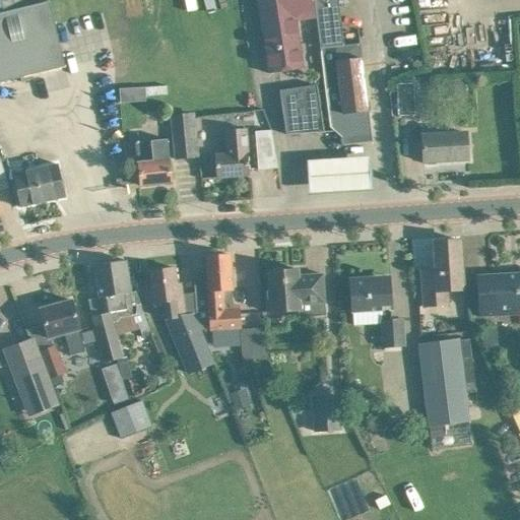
[(0,0),(0,79),(63,65),(46,0),(0,0)]
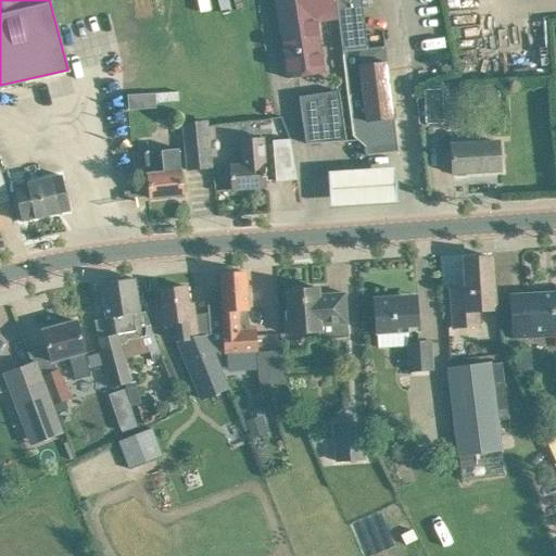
[(338,20),(335,0),(275,0),(283,55),(287,77),(312,73),(304,25),(316,23),(338,20)]
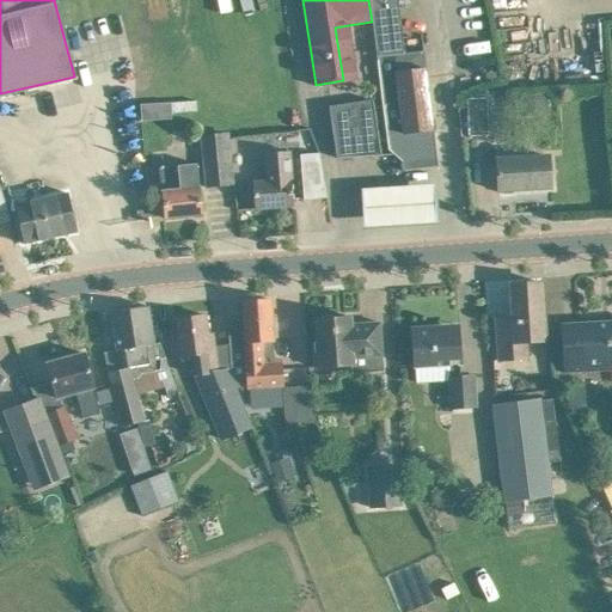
[(368,0),(372,22),(387,147),(401,161),(402,171),(438,167),(424,50),(404,53),(397,0),(368,0)]
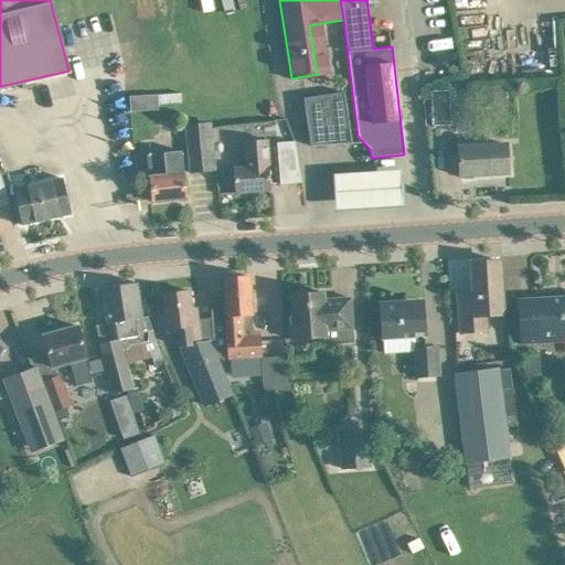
[(448,89),(430,91),(433,126),(450,125),(448,89)]
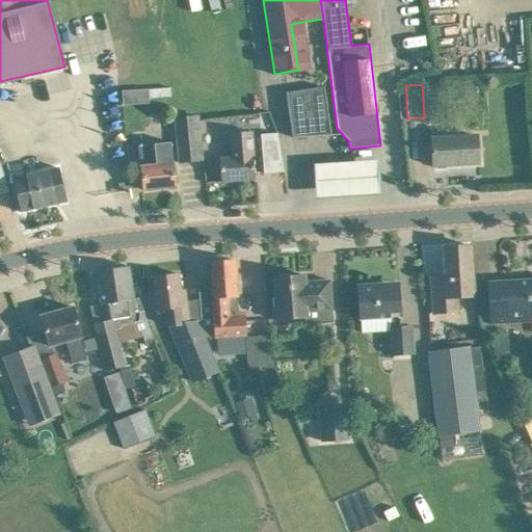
[(169,87),(148,89),(149,99),(170,97),(169,87)]
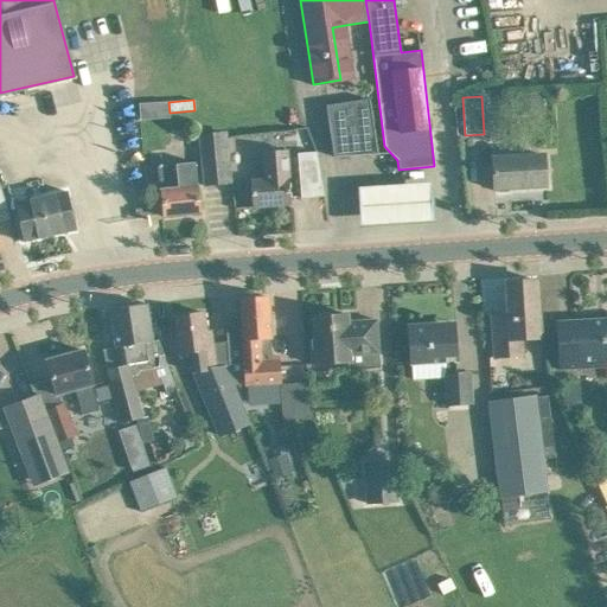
[(369,100),(352,102),(326,106),(333,154),(377,153),(369,100)]
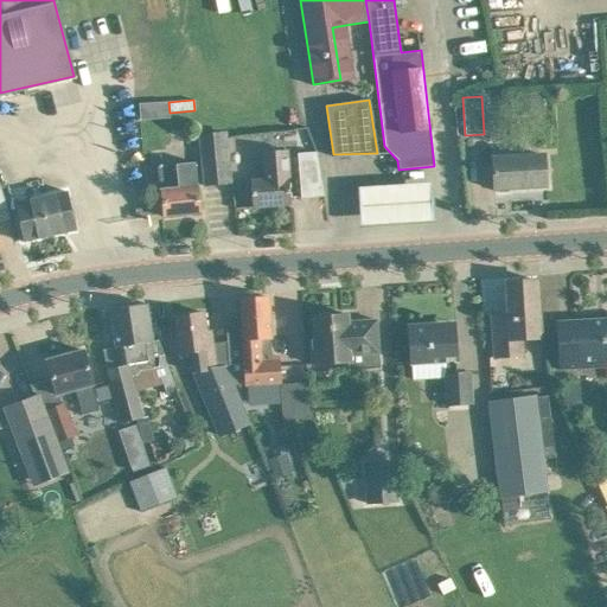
[(199,136),(204,186),(231,183),(227,134),(199,136)]
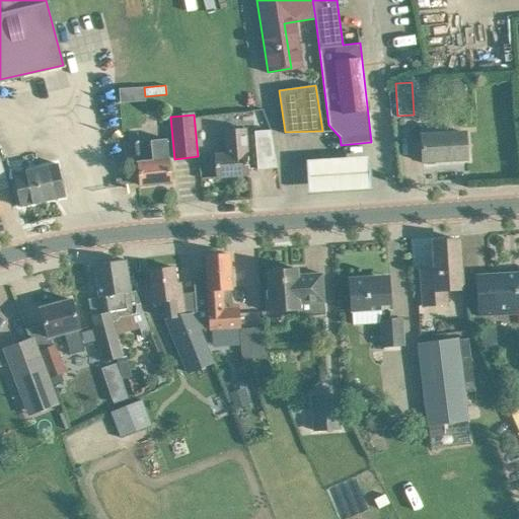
[(226,154),(214,155),(216,177),(248,174),(245,129),(224,130),(226,154)]
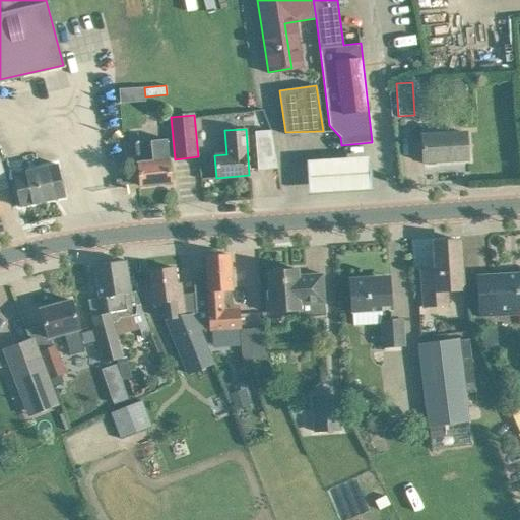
[(271,129),(255,131),(258,170),(276,168),(272,142),(271,129)]
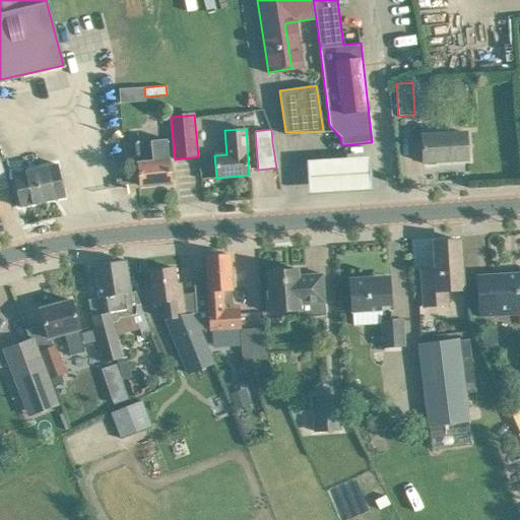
[(467,160),(465,133),(421,135),(424,163),(425,163),(425,161),(466,159),(466,160),(467,160)]
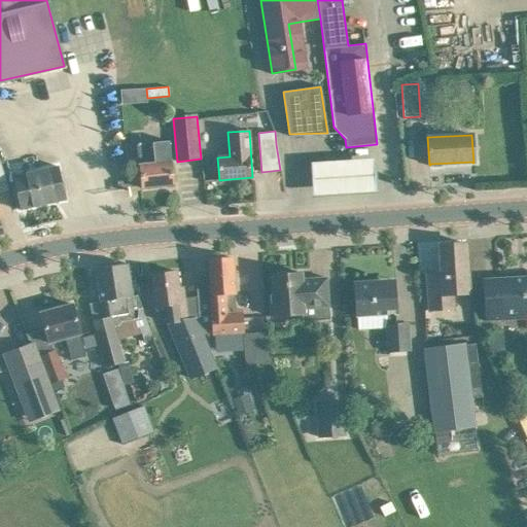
[(139,166),(141,188),(174,184),(172,162),(169,141),(140,144),(140,143),(137,143),(139,166)]
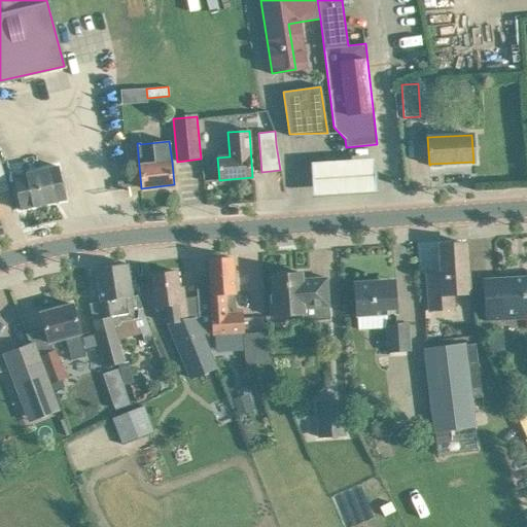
[(326,155),(327,188),(390,186),(389,153),(326,155)]
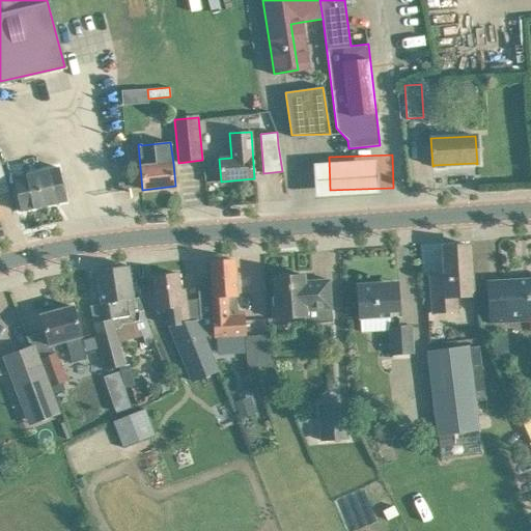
[(0,194),(9,192),(0,162),(0,194)]
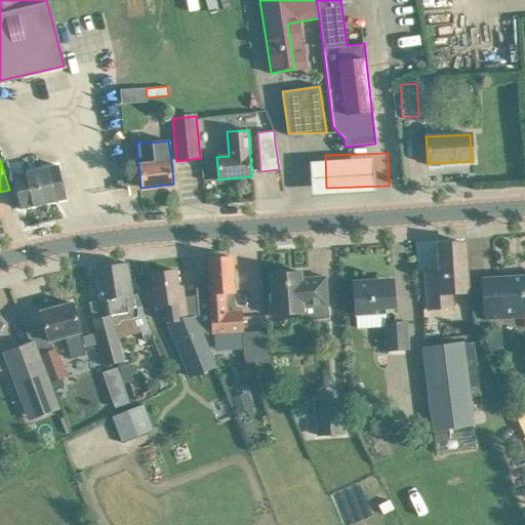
[(65,199),(57,166),(13,175),(21,209),(65,199)]
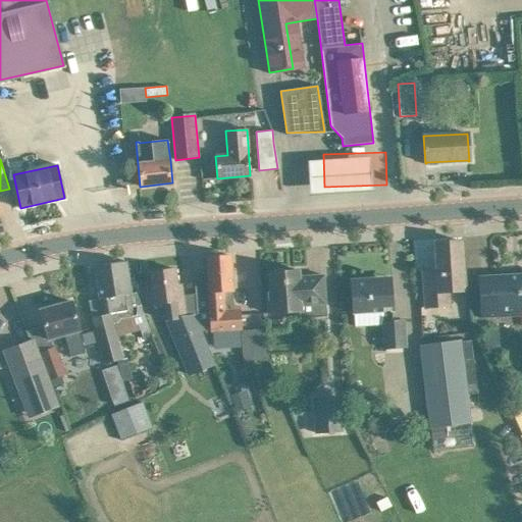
[(423,270),(424,291),(425,307),(449,306),(449,292),(465,291),(462,242),(434,243),(436,269),(423,270)]
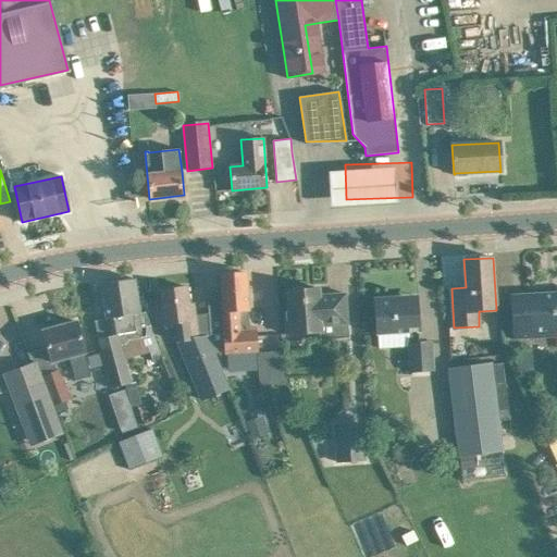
[(248,332),(246,311),(249,310),(247,273),(221,274),(222,297),(208,298),(210,342),(224,341),(224,354),(257,351),(256,332),(248,332)]
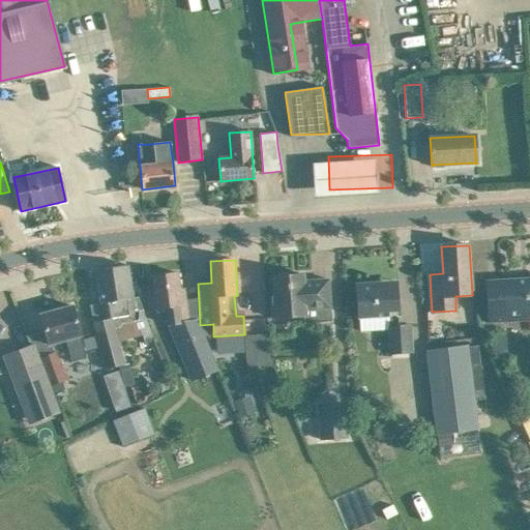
[(96,270),(101,303),(105,303),(108,319),(93,321),(106,369),(123,363),(114,328),(119,326),(120,324),(134,321),(133,314),(133,311),(143,310),(139,297),(133,298),(127,265),(96,270)]
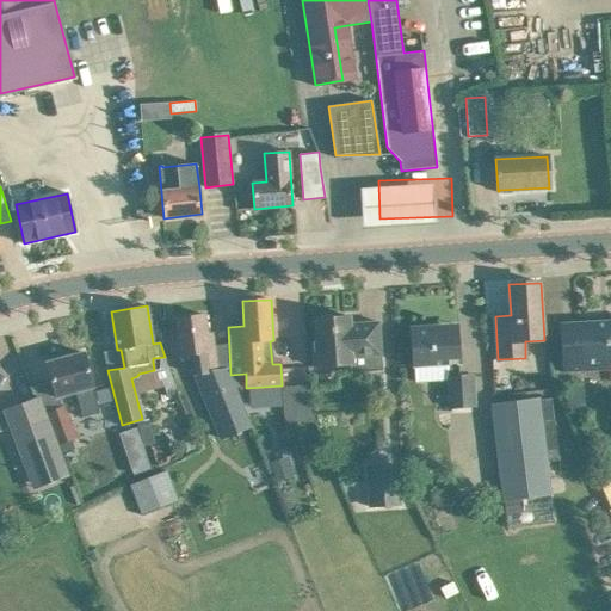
[(205,315),(174,319),(178,343),(180,357),(198,355),(202,375),(204,375),(208,388),(202,389),(222,437),(250,426),(226,370),(217,372),(214,346),(213,334),(208,334),(205,315)]
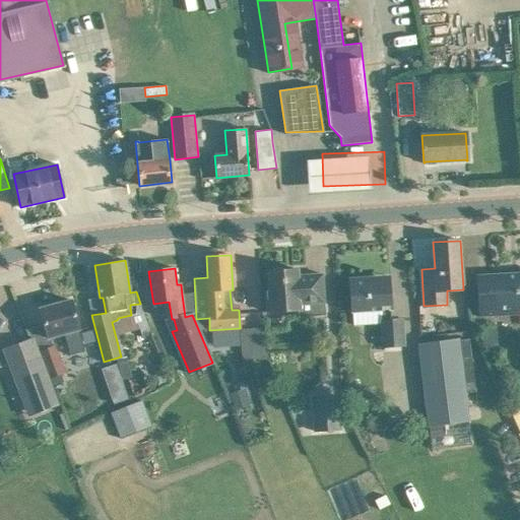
[(269,291),(266,291),(267,312),(300,310),(300,304),(324,303),(322,274),(298,275),(298,269),(268,271),(269,291)]
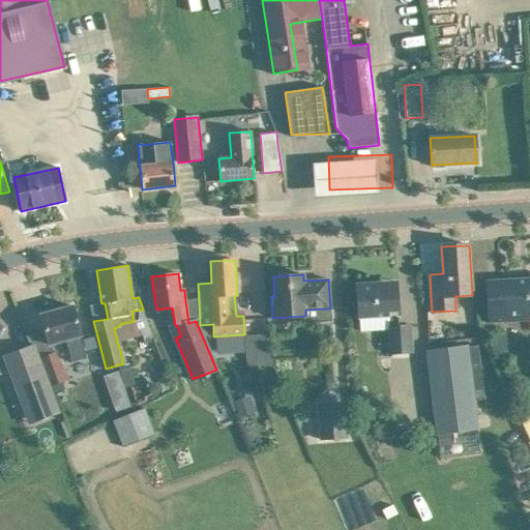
[(488,323),(510,321),(529,320),(529,316),(529,278),(486,282),(488,323)]
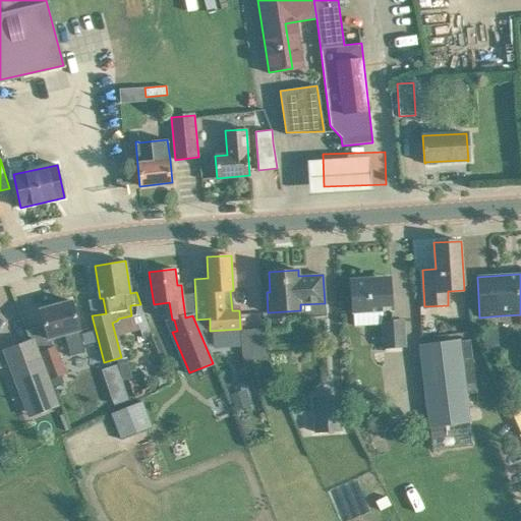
[(393,321),(390,281),(390,277),(350,280),(351,300),(352,311),(353,311),(354,327),(381,325),(382,348),(405,346),(403,320),(393,321)]
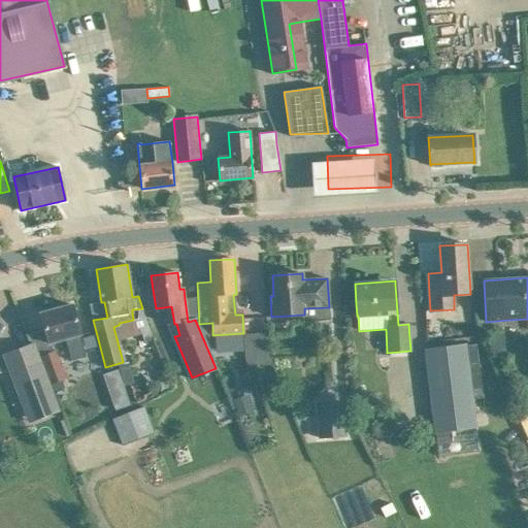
[(44,328),(28,334),(32,345),(48,385),(51,384),(54,393),(64,389),(61,380),(65,378),(56,352),(53,342),(65,339),(71,361),(87,357),(77,325),(72,305),(40,314),(44,328)]
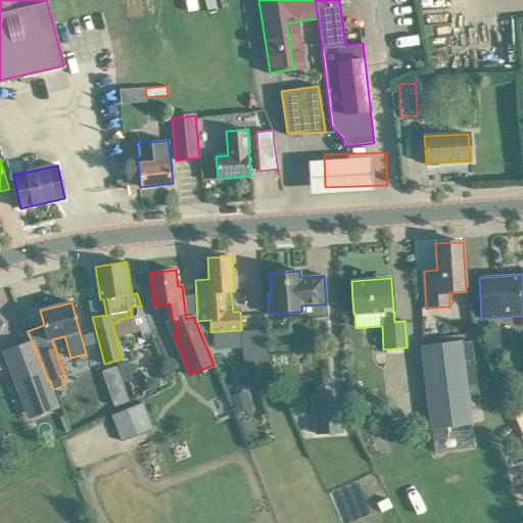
[(146,327),(140,330),(144,338),(150,335),(146,327)]
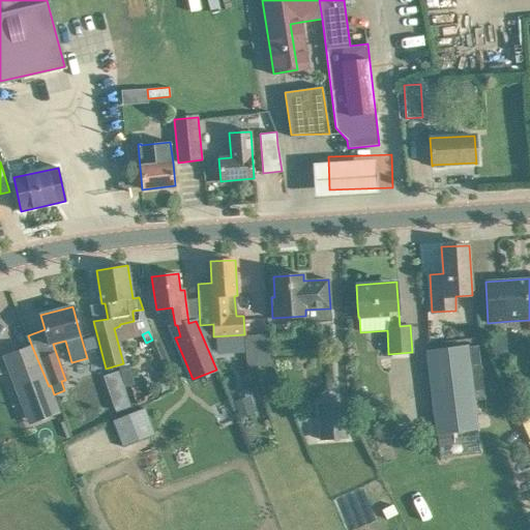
[(502,334),(489,343),(502,363),(514,355),(502,334)]
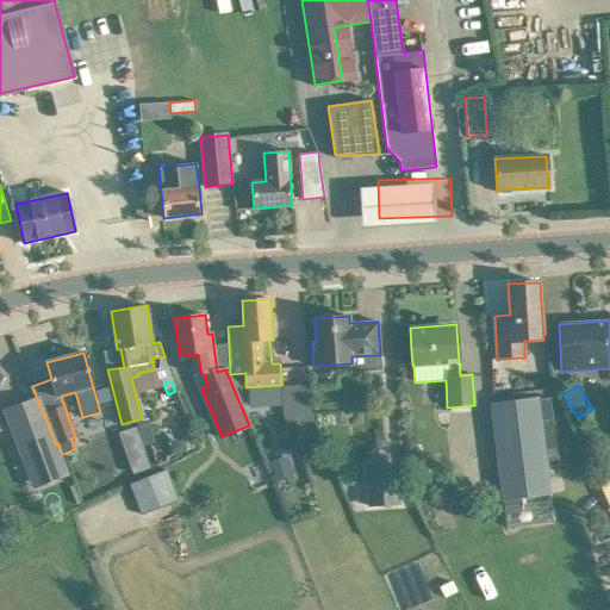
[(536,398),(489,404),(500,500),(548,495),(545,461),(545,458),(556,456),(549,399),(536,400),(536,398)]
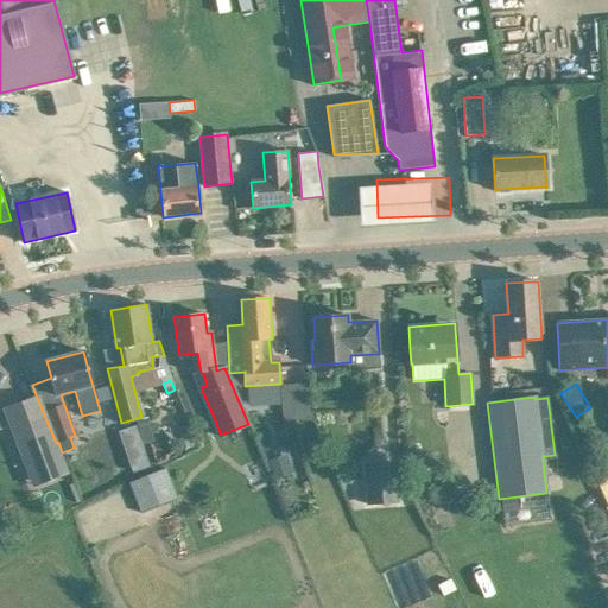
[(37,398),(5,410),(13,432),(24,458),(33,485),(67,473),(57,445),(56,443),(37,398)]
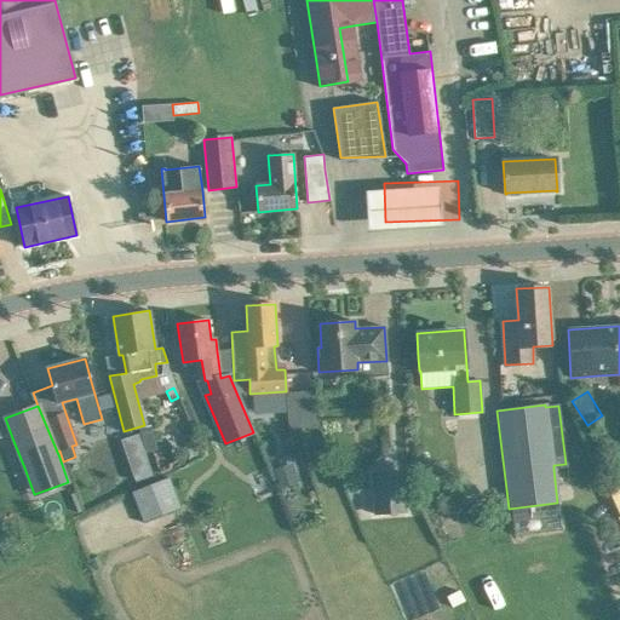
[(188,436),(183,445),(185,451),(196,446),(197,446),(194,434),(188,436)]
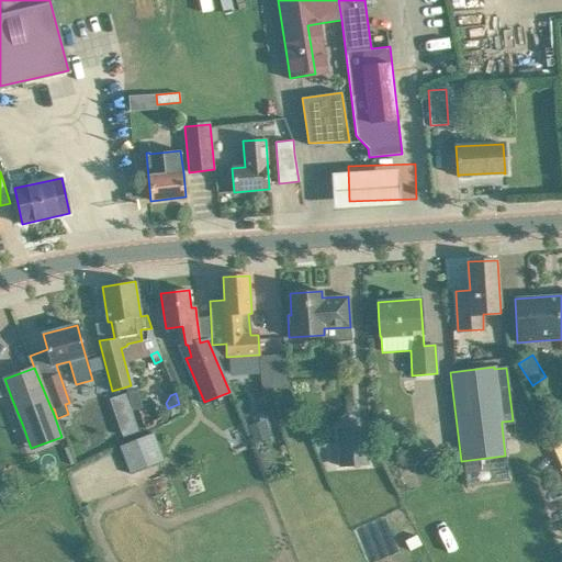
[(133,417),(119,422),(123,436),(138,431),(133,417)]
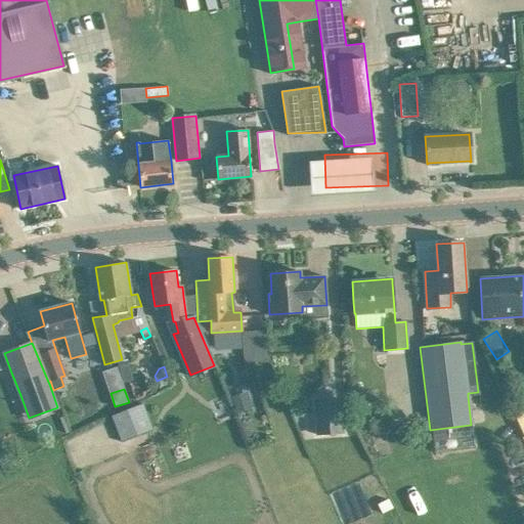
[(518,389),(508,395),(512,402),(522,395),(518,389)]
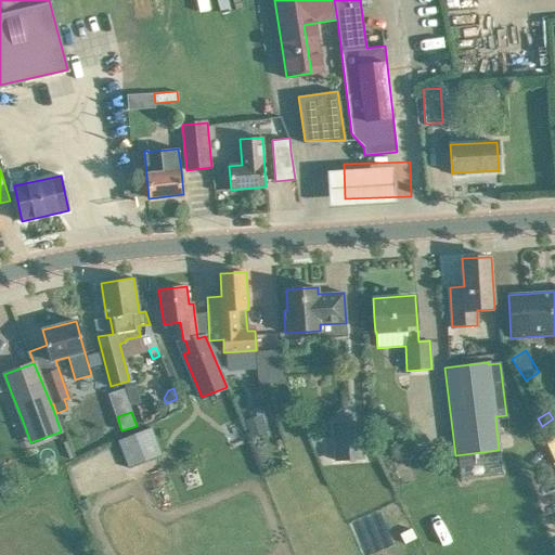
[(260,415),(245,421),(250,437),(266,431),(260,415)]
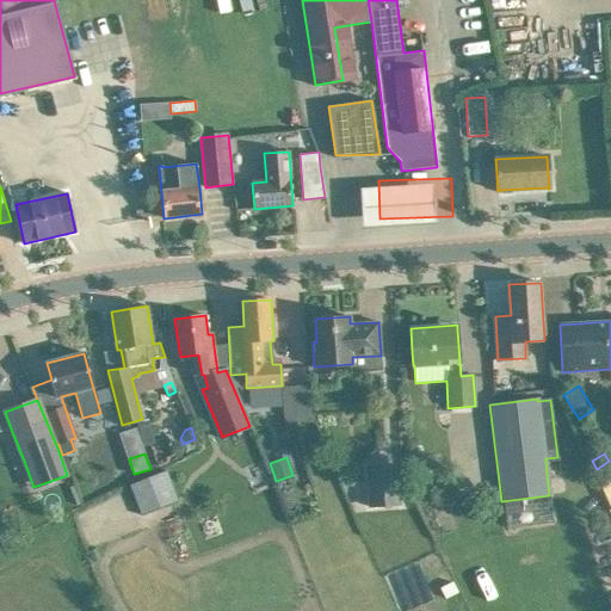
[(366,467),(369,507),(401,506),(399,464),(366,467)]
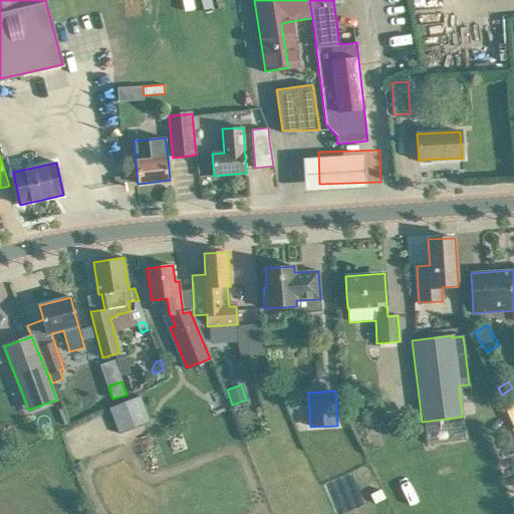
[(380,489),(369,495),(374,504),(384,498),(380,489)]
